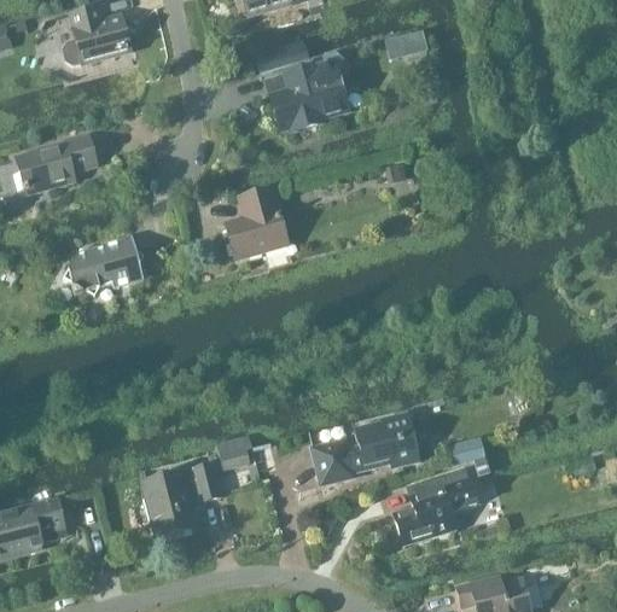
[(243,0),(248,15),(292,3),(291,0),(243,0)]
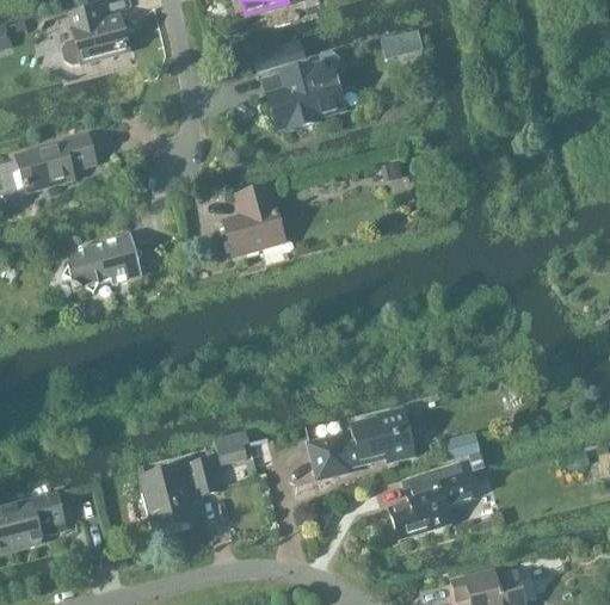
[(102,20),(98,6),(69,13),(75,37),(66,39),(62,47),(65,60),(73,65),(81,62),(129,49),(121,16),(102,20)]
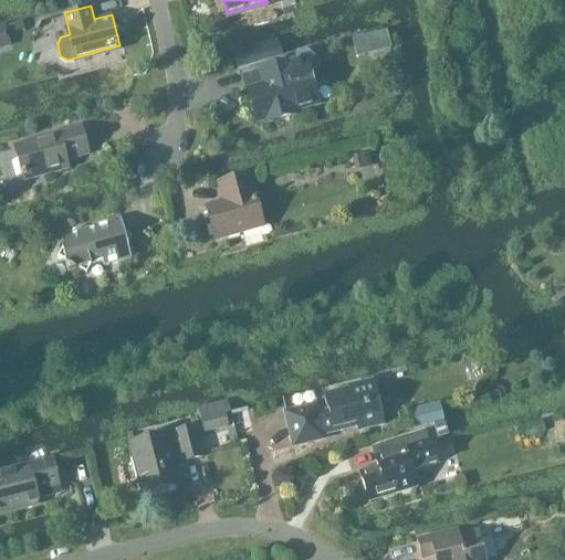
[(4,24),(0,24),(0,42),(10,40),(4,24)]
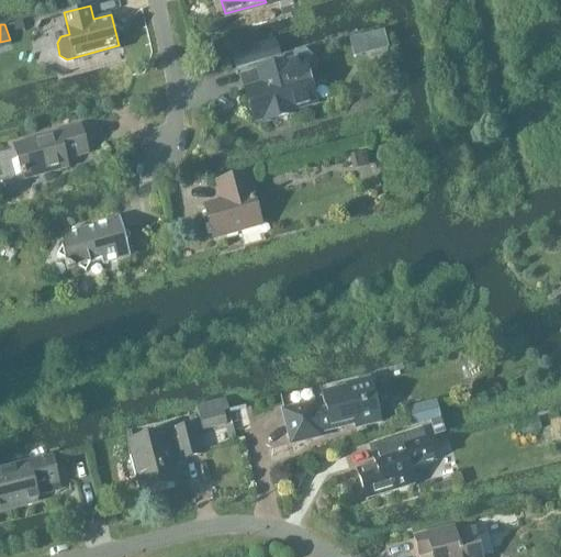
[(385,26),(371,30),(376,47),(390,44),(385,26)]
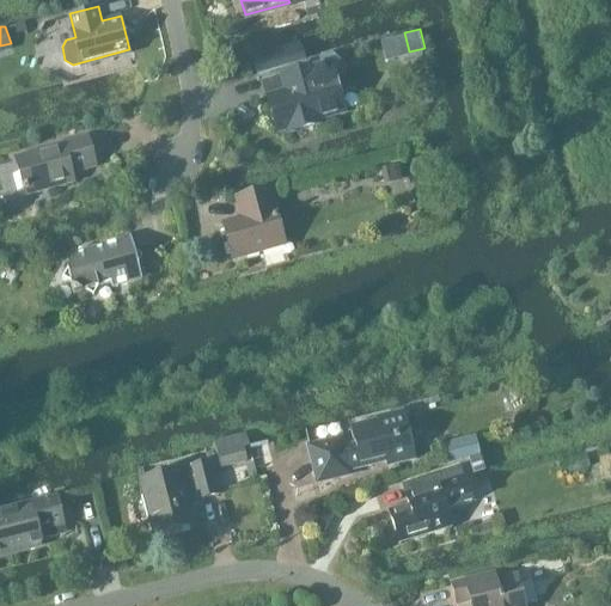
[(258,74),(307,60),(301,40),(252,53),(258,74)]
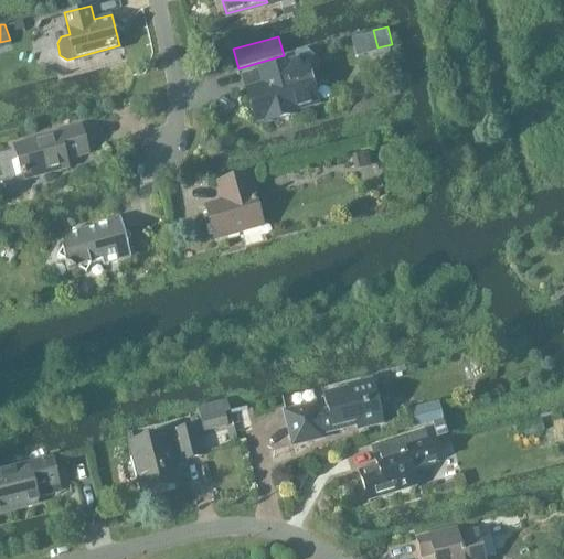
[(256,119),(305,105),(318,100),(323,95),(307,78),(306,79),(306,76),(321,60),(307,46),(285,53),(287,58),(262,66),(265,82),(247,87),(256,119)]
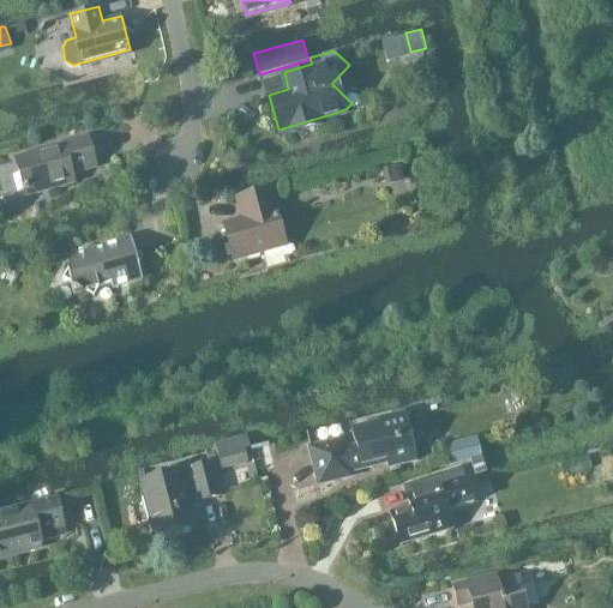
[(26,193),(74,180),(72,170),(97,164),(89,133),(52,143),(52,145),(16,156),(26,193)]
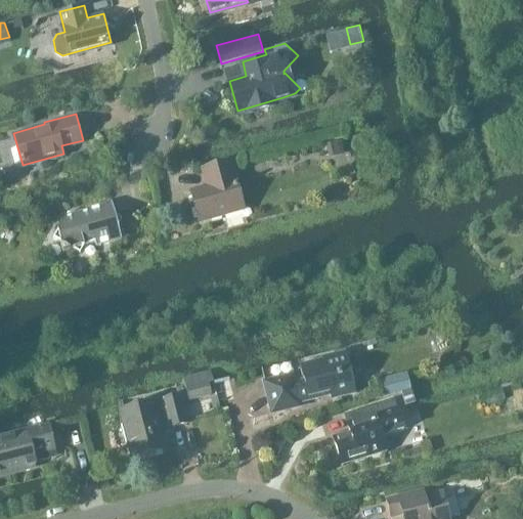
[(341,136),(325,140),(329,154),(344,149),(341,136)]
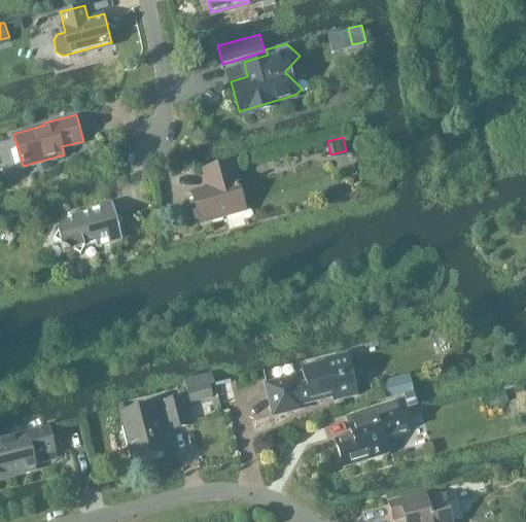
[(236,178),(231,161),(205,168),(210,185),(193,190),(201,220),(245,207),(237,178),(236,178)]
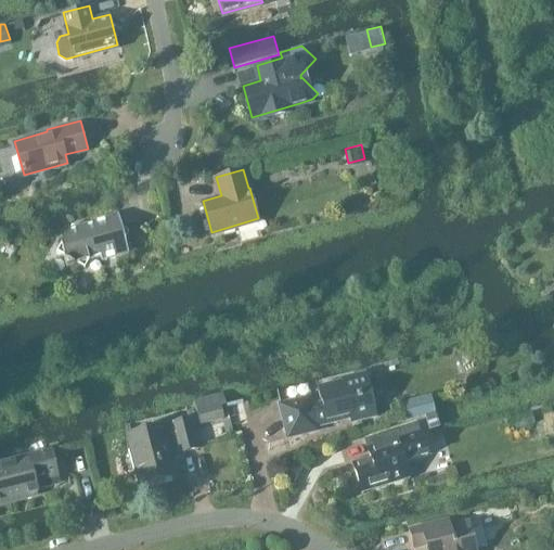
[(102,258),(130,251),(118,210),(92,218),(92,220),(71,226),(62,242),(67,265),(102,255),(102,258)]
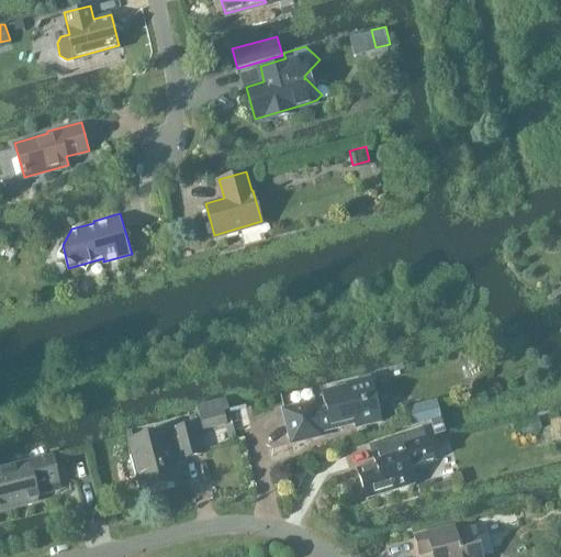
[(381,419),(371,376),(347,381),(347,382),(323,389),(326,405),(315,408),(314,403),(313,401),(310,400),(283,407),(292,441),(317,434),(321,433),(321,429),(356,421),(356,425),(381,419)]
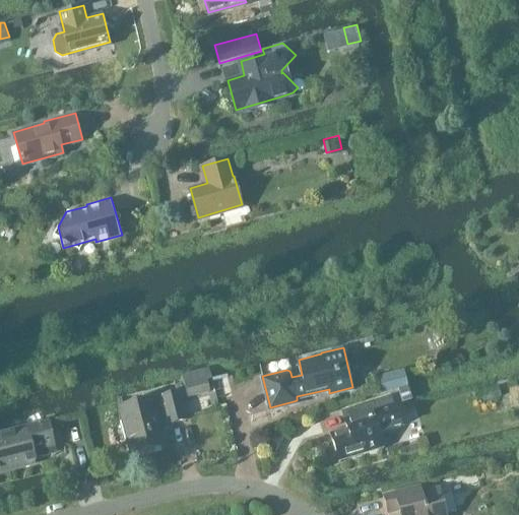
[(405,369),(380,375),(384,389),(409,383),(408,380),(405,369)]
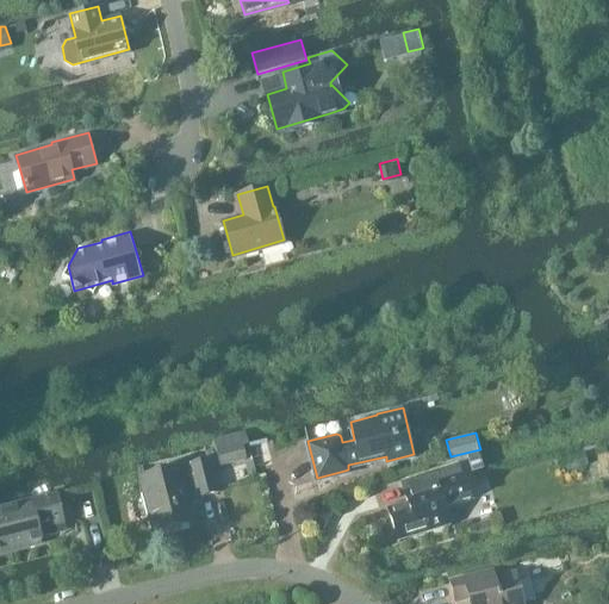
[(242,441),(216,447),(219,462),(247,455),(242,441)]
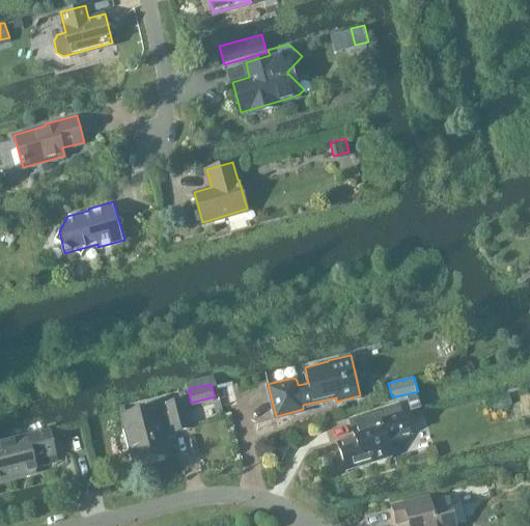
[(191,425),(184,397),(123,413),(136,462),(168,453),(158,414),(168,412),(172,431),(191,425)]
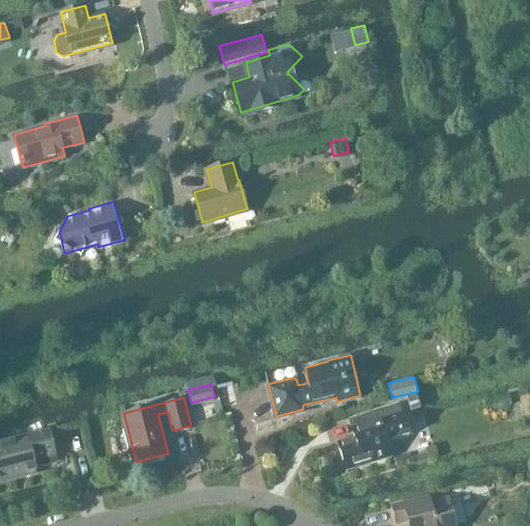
[(221,399),(215,402),(218,413),(224,412),(221,399)]
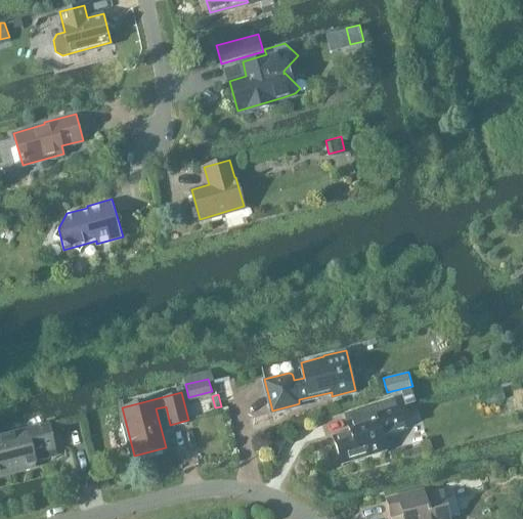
[(383,408),(381,400),(350,411),(356,429),(335,436),(335,433),(334,434),(342,463),(344,463),(343,461),(385,447),(386,449),(387,449),(382,434),(390,432),(390,430),(405,425),(398,403),(383,408)]
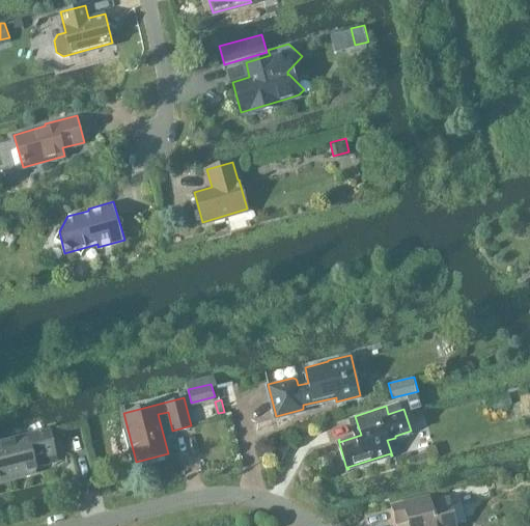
[(0,478),(36,470),(34,458),(55,452),(50,430),(0,441),(0,478)]
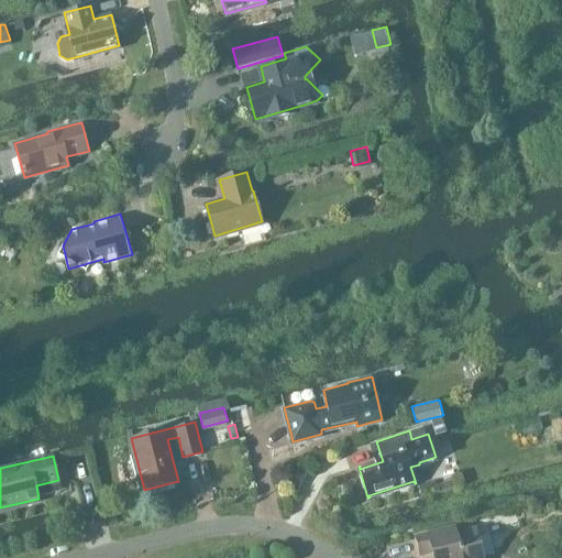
[(456,532),(454,525),(417,535),(421,554),(432,550),(434,557),(483,557),(475,527),(456,532)]
